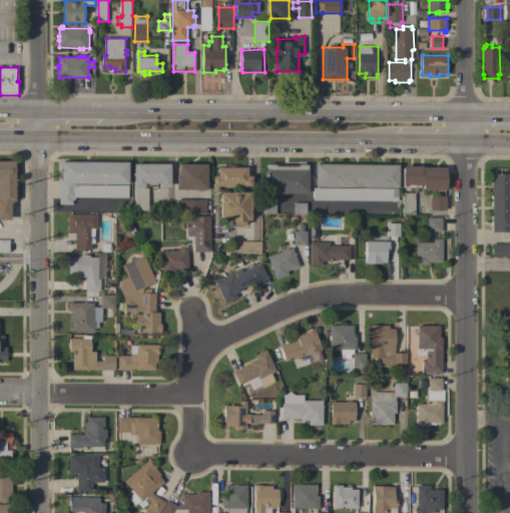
[(0,161),(16,161),(16,201),(11,201),(11,219),(0,219),(0,161)]
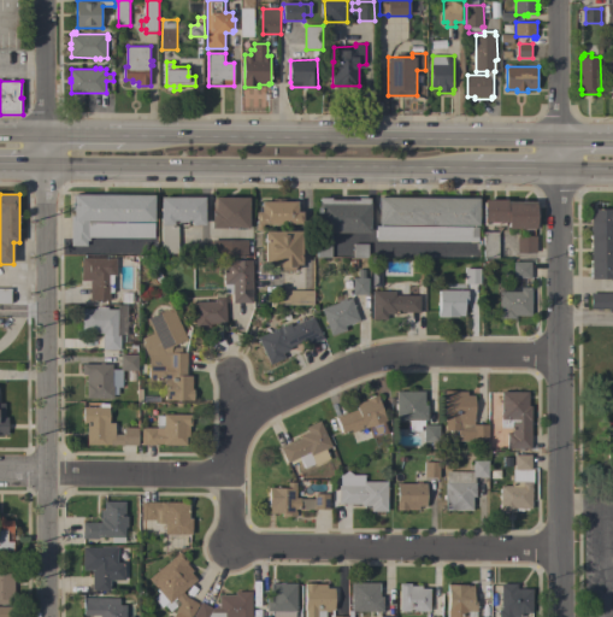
[(155,195),(155,222),(89,221),(89,222),(155,223),(155,238),(92,238),(92,240),(88,240),(88,246),(72,246),(72,216),(75,216),(75,194),(155,195)]
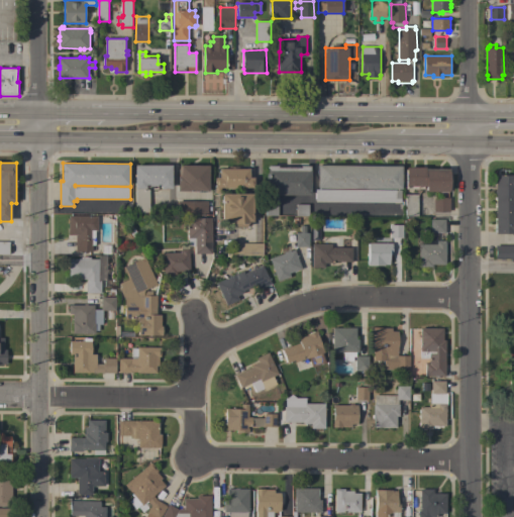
[(173,165),(173,188),(167,188),(167,189),(164,189),(164,188),(162,188),(162,185),(158,185),(158,186),(150,186),(150,185),(146,185),(146,189),(145,189),(145,190),(150,190),(150,212),(136,213),(136,189),(135,189),(135,165),(173,165)]
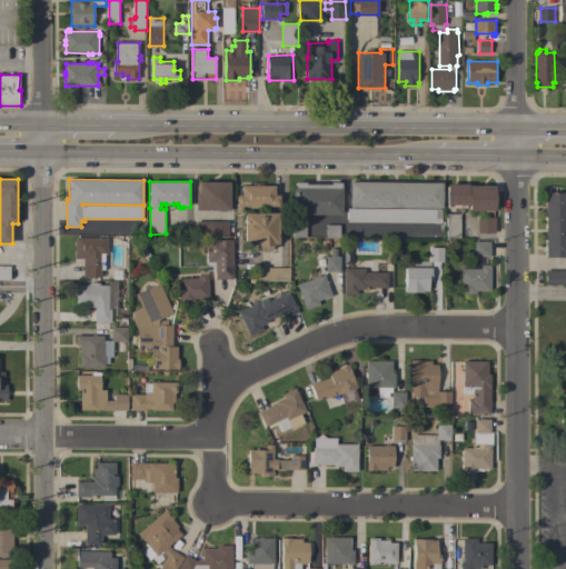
[(196,210),(197,193),(199,193),(199,181),(231,182),(231,210),(196,210)]
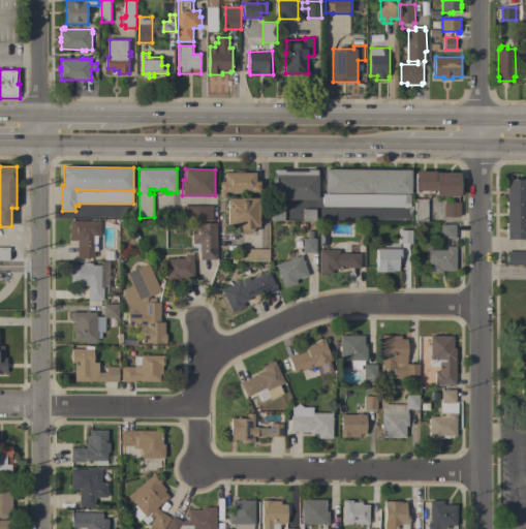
[(285,199),(285,220),(273,220),(274,199),(275,199),(275,174),(276,174),(276,169),(285,169),(285,172),(309,172),(309,170),(317,170),(317,174),(318,174),(318,199),(285,199)]
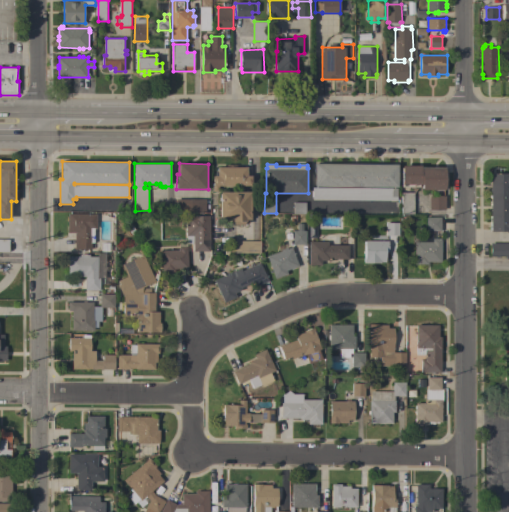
[(399,164),(398,187),(315,186),(315,164),(399,164)]
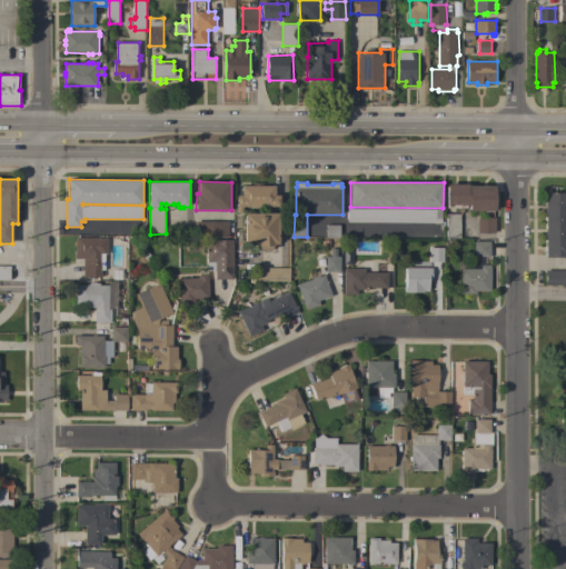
[(470,211),(470,205),(468,205),(468,208),(449,208),(449,205),(448,205),(448,183),(469,183),(469,186),(496,186),(496,211),(470,211)]
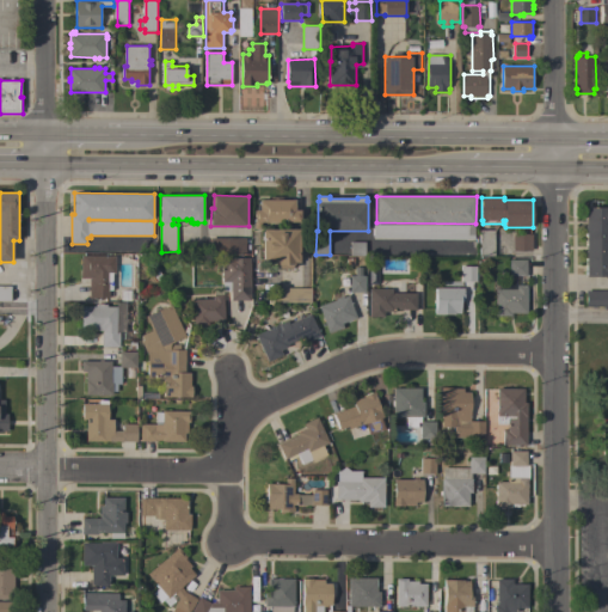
[(296,200),(296,210),(301,210),(301,222),(262,222),(263,230),(256,230),(256,210),(260,210),(260,200),(296,200)]
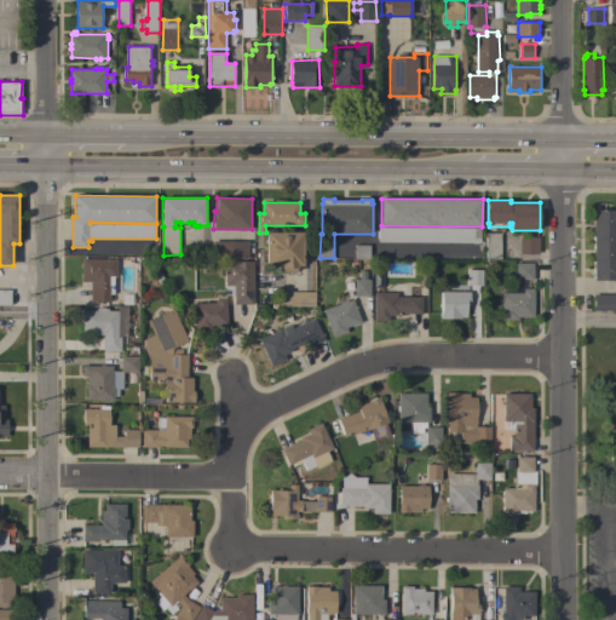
[(594,211),(615,211),(615,281),(614,281),(594,281),(594,211)]
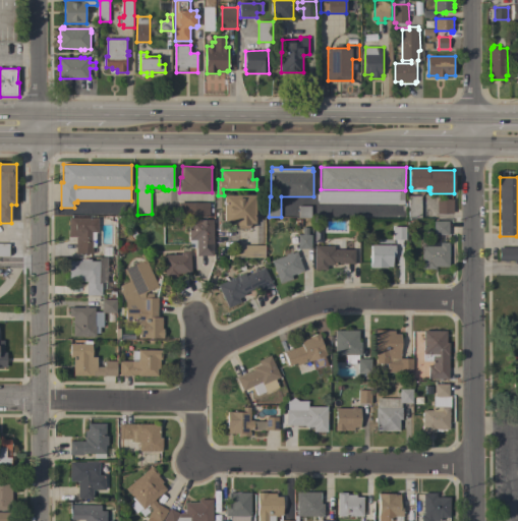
[(320,204),(320,191),(405,191),(405,204),(320,204)]
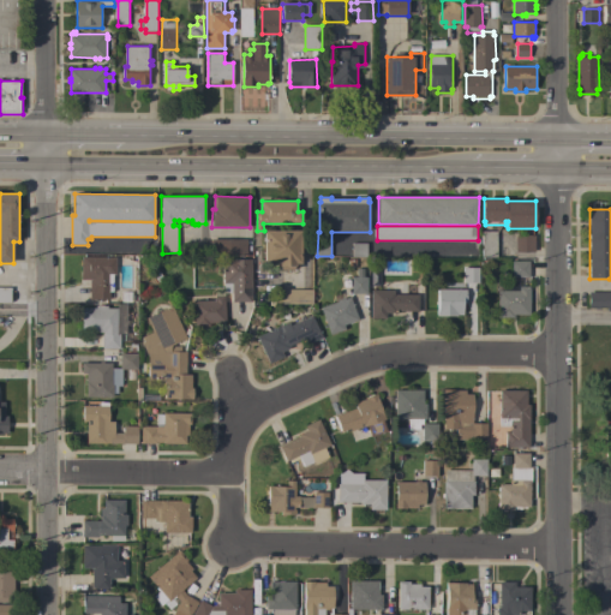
[(301,231),(301,264),(299,264),(299,268),(294,268),(294,269),(281,270),(281,269),(274,269),(274,264),(265,264),(264,231),(301,231)]
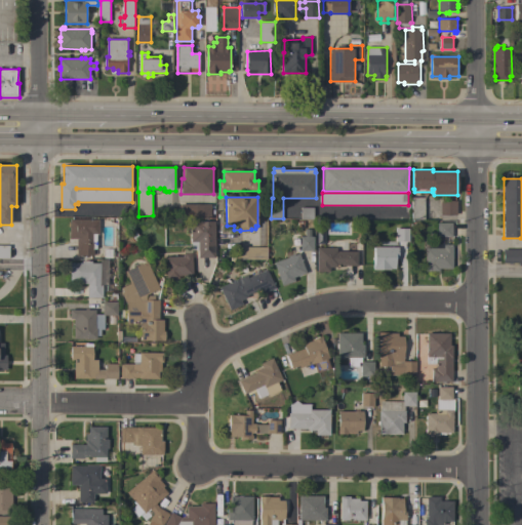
[(426,220),(413,220),(413,197),(426,197),(426,220)]
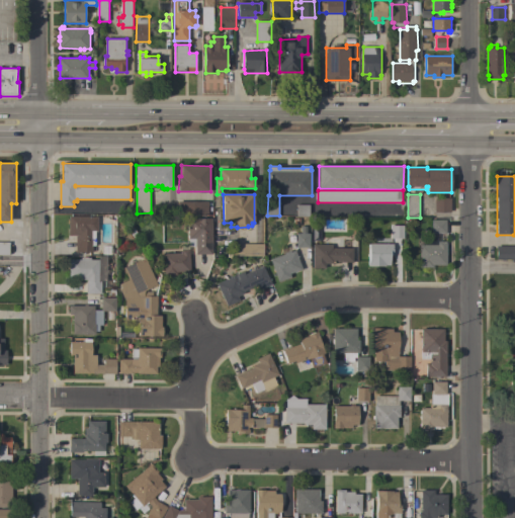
[(451,198),(451,212),(435,212),(435,198),(451,198)]
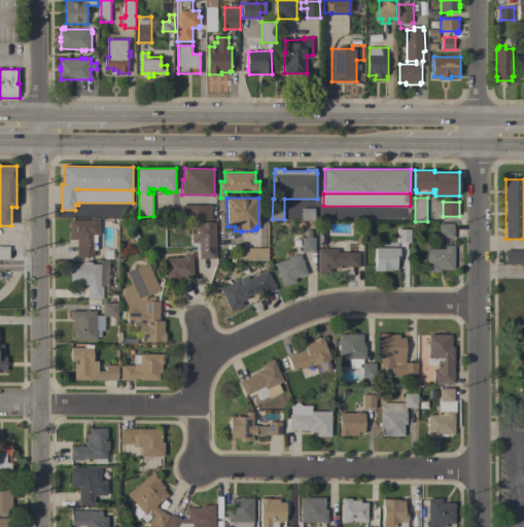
[(183,219),(183,206),(212,206),(212,219),(183,219)]
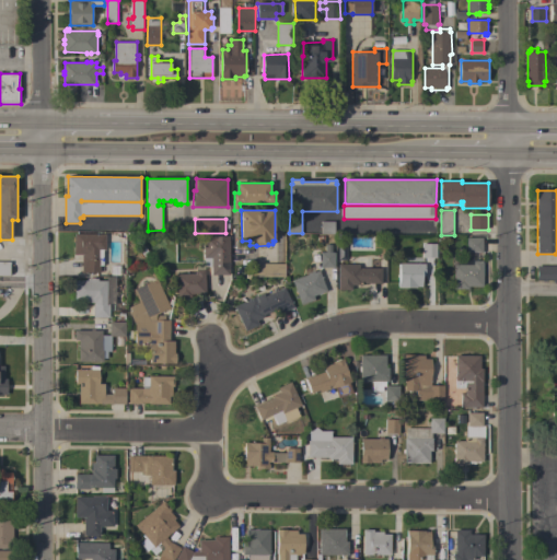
[(323,221),(336,221),(336,234),(323,234),(323,221)]
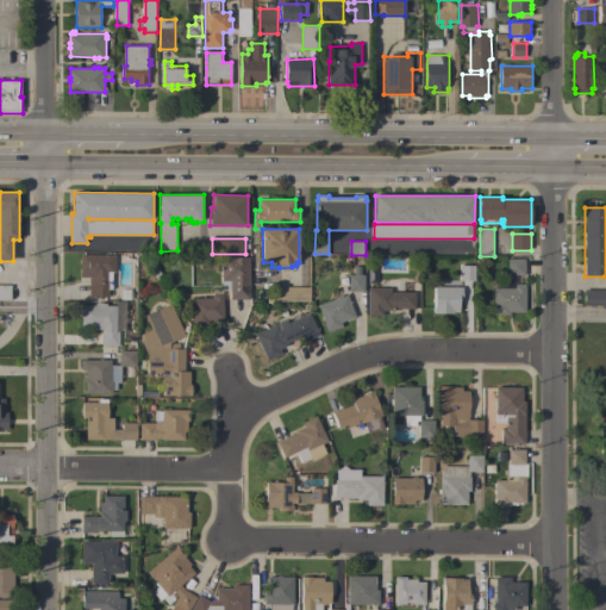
[(117,255),(117,273),(114,273),(114,290),(110,290),(110,297),(91,297),(91,277),(82,277),(82,254),(117,255)]
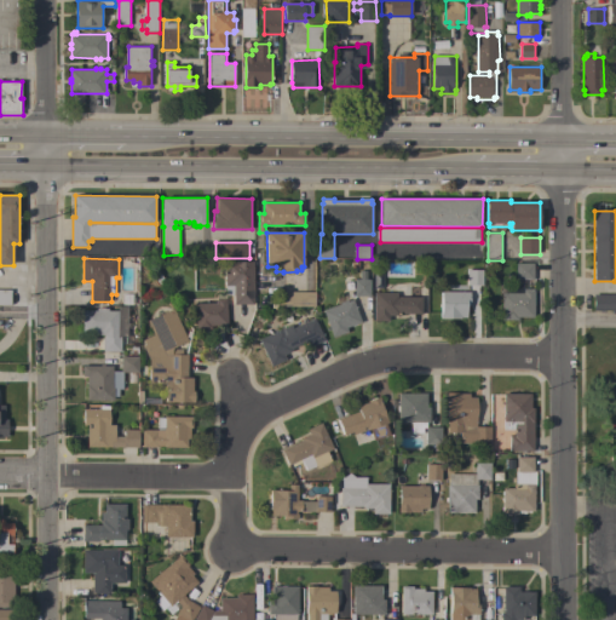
[(255,304),(235,304),(235,286),(228,286),(226,262),(255,262),(255,304)]
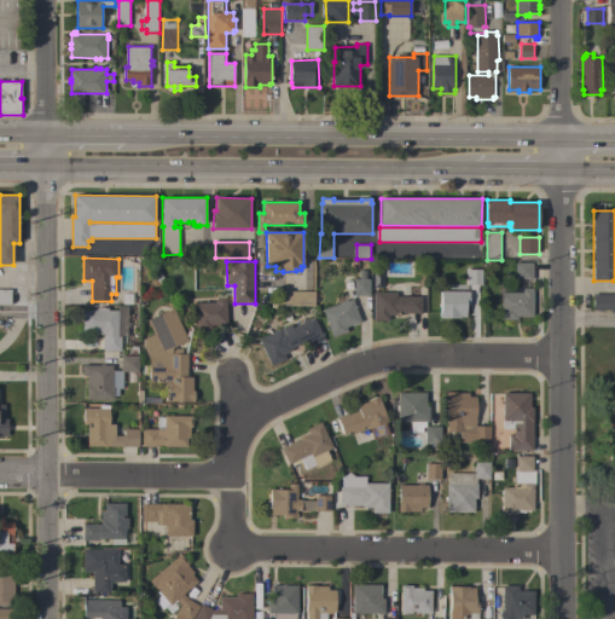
[(534,278),(517,279),(517,262),(534,262),(534,278)]
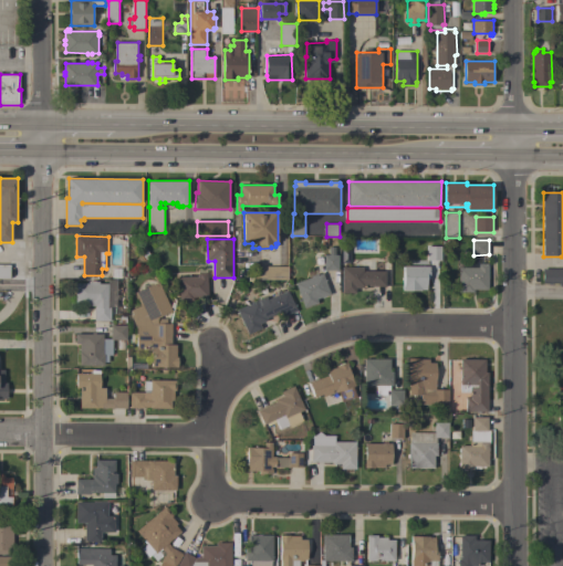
[(429,260),(429,247),(442,247),(442,260),(429,260)]
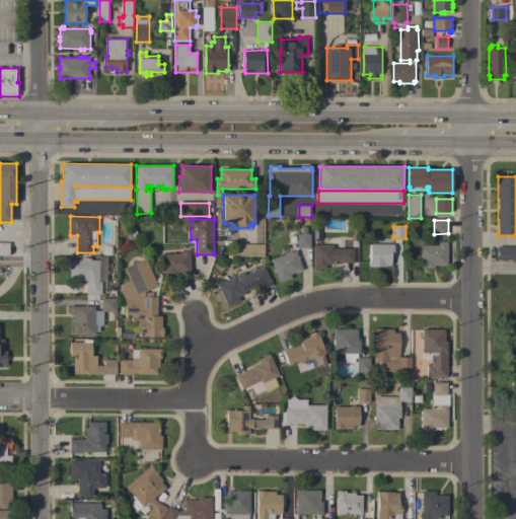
[(311,248),(298,248),(298,233),(311,233),(311,248)]
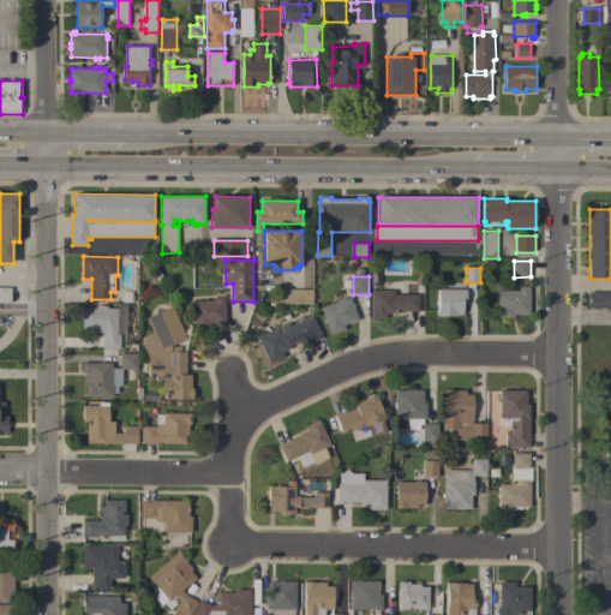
[(438,316),(439,312),(439,290),(441,290),(441,281),(451,281),(450,290),(463,290),(463,288),(467,288),(467,290),(468,290),(468,299),(469,299),(469,302),(468,302),(468,304),(465,304),(465,315),(459,315),(459,316),(438,316)]
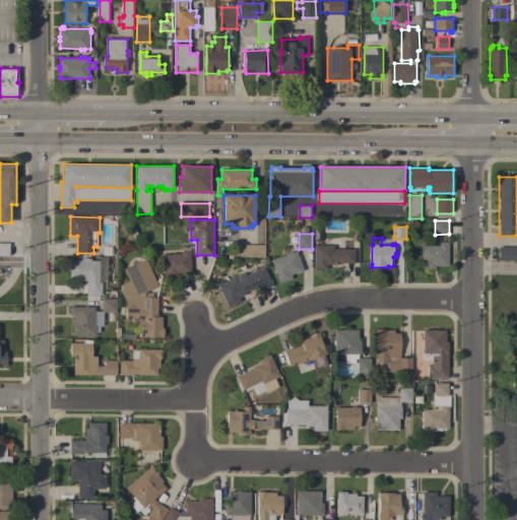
[(450,266),(436,266),(436,268),(423,268),(423,246),(441,246),(441,242),(450,242),(450,266)]
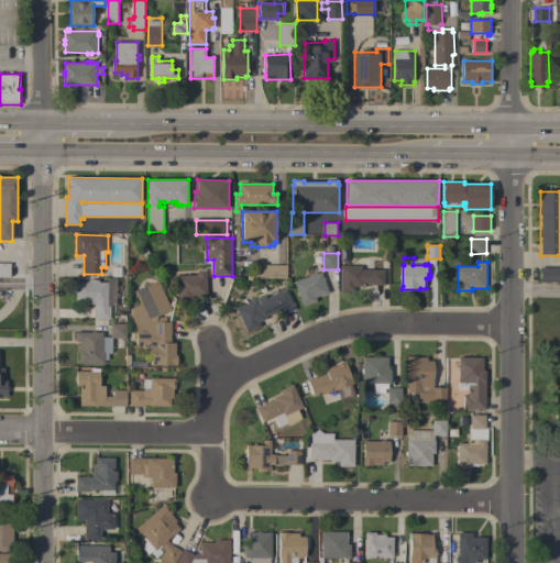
[(0,276),(0,263),(11,264),(11,277),(0,276)]
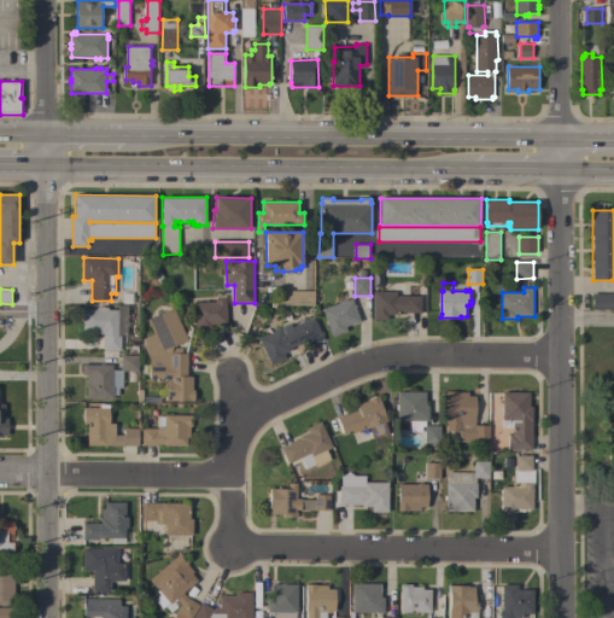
[(278,305),(278,307),(273,307),(273,291),(316,291),(316,305),(278,305)]
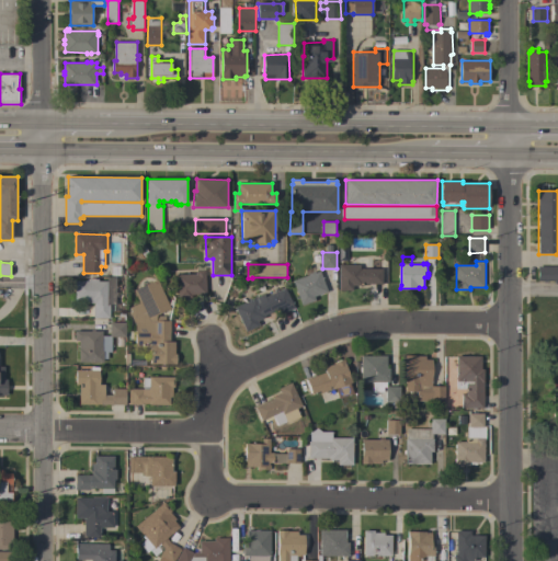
[(360,268),(384,268),(384,284),(362,284),(362,286),(354,286),(354,290),(340,290),(340,264),(361,265),(360,268)]
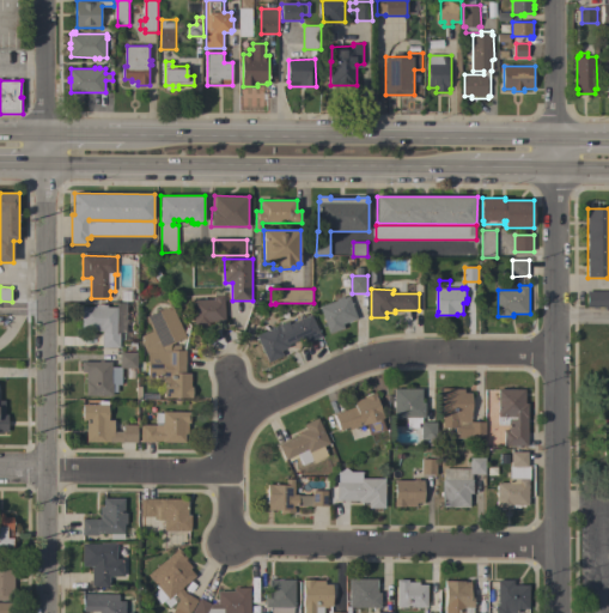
[(226,321),(211,322),(211,326),(196,326),(194,301),(217,299),(215,291),(225,291),(226,321)]
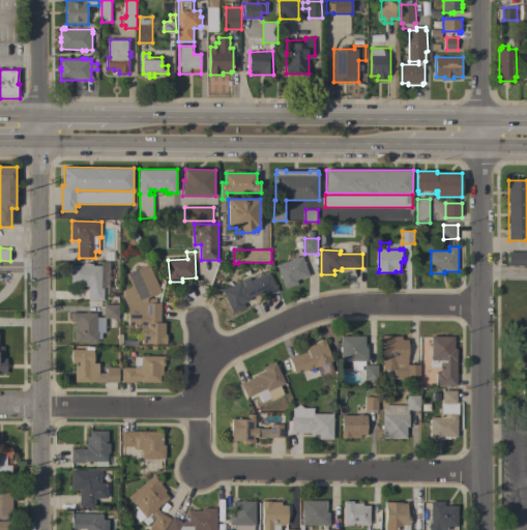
[(526,265),(509,265),(509,252),(526,252),(526,265)]
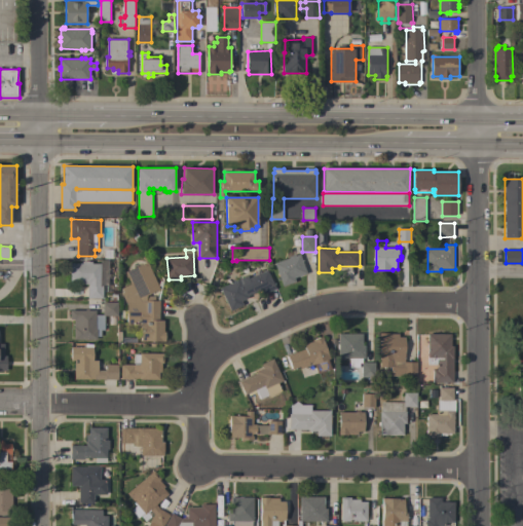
[(275,263),(291,258),(291,257),(295,255),(296,256),(301,254),(308,273),(296,277),(297,282),(284,287),(275,263)]
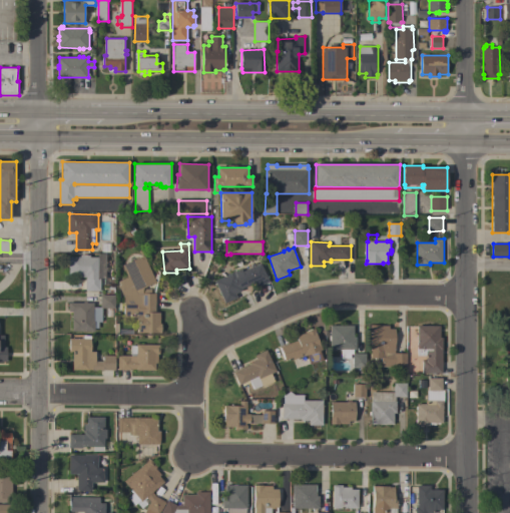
[(86,291),(87,278),(83,278),(83,277),(78,277),(78,273),(69,273),(69,257),(81,257),(81,254),(90,254),(90,257),(99,257),(99,279),(101,279),(101,291),(86,291)]
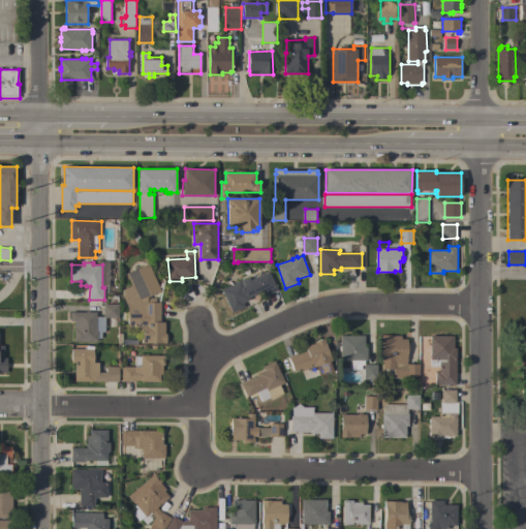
[(124,294),(126,293),(124,289),(133,285),(127,274),(149,263),(162,290),(149,297),(150,298),(157,298),(157,303),(161,303),(161,322),(166,322),(166,334),(167,334),(167,343),(143,343),(143,340),(143,336),(143,328),(129,328),(129,306),(124,294)]
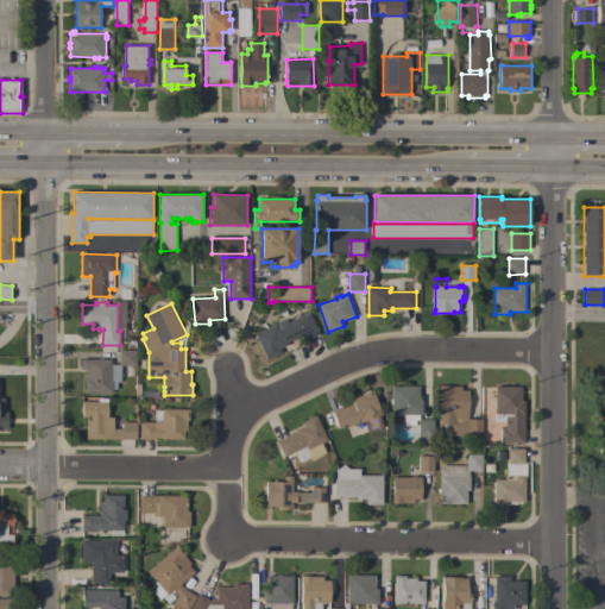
[(256,333),(277,324),(288,319),(289,322),(310,313),(320,334),(306,340),(303,336),(288,343),(289,345),(281,349),(283,353),(269,359),(256,333)]
